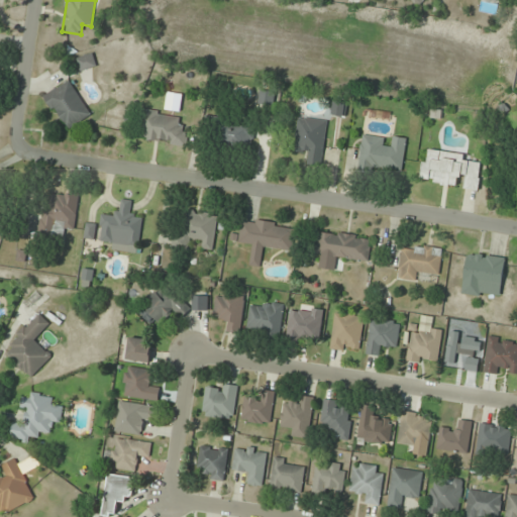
[(76,58),(80,71),(97,67),(93,53),(76,58)]
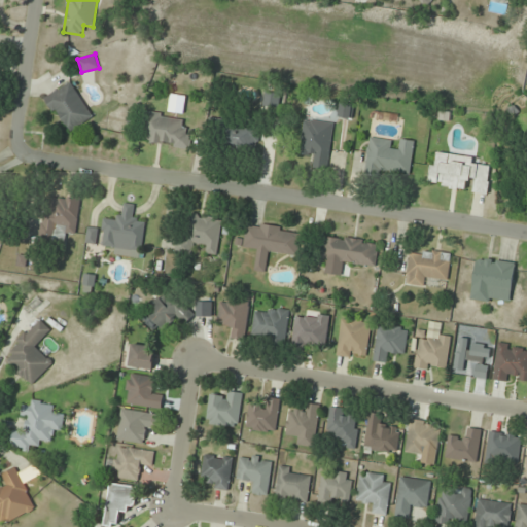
[(45,96),(66,134),(94,118),(73,80),(45,96)]
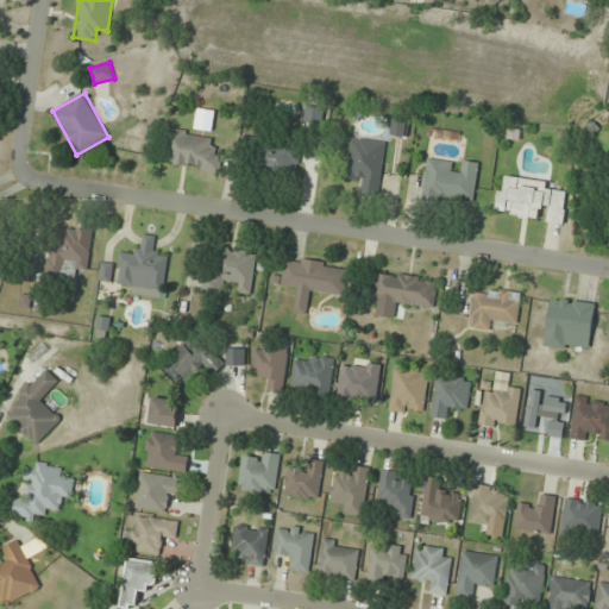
[(306,123),(322,124),(324,107),(307,107),(306,123)]
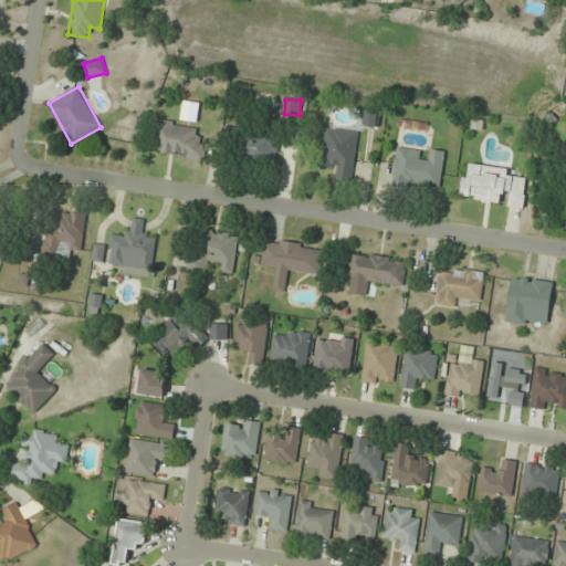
[(379,127),(380,112),(366,111),(365,127),(379,127)]
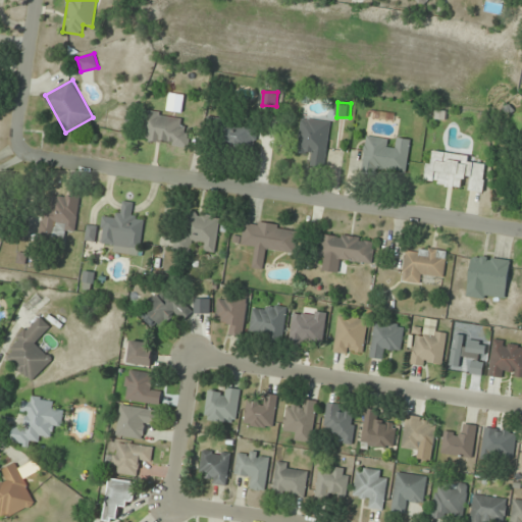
[(139,142),(188,147),(190,127),(180,126),(181,114),(143,110),(139,142)]
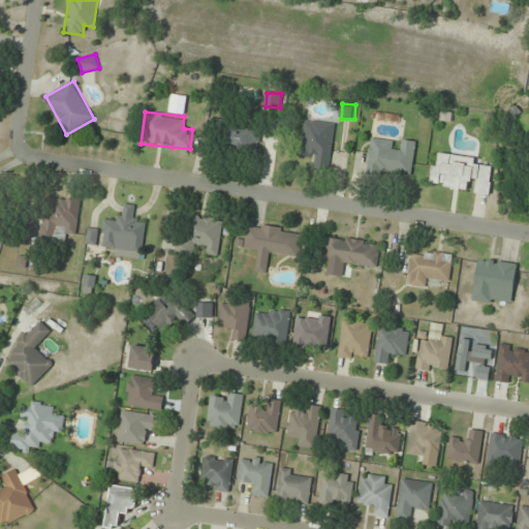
[(313,167),(330,170),(336,123),(305,119),(301,156),(315,157),(313,167)]
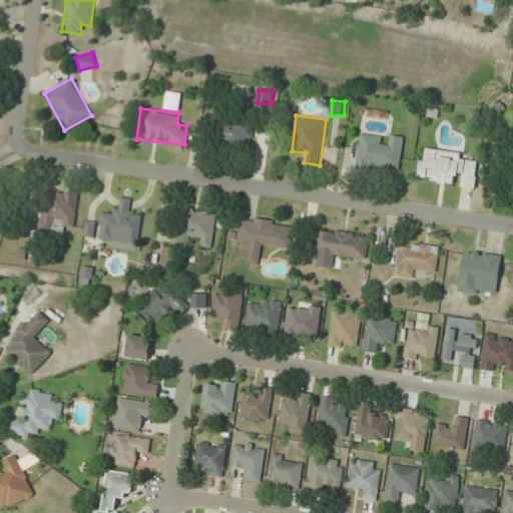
[(216,120),(215,145),(250,147),(251,122),(216,120)]
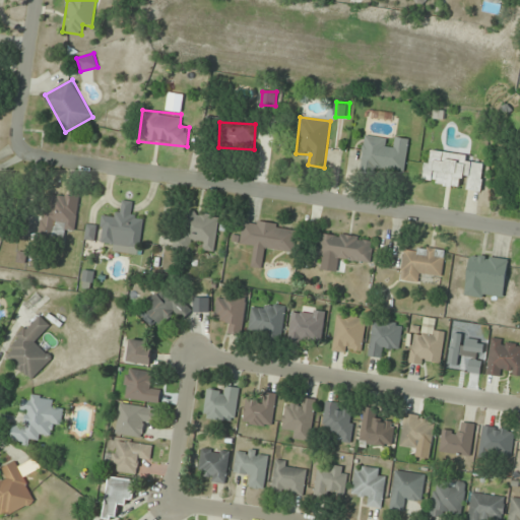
[(405,171),(409,140),(397,138),(396,147),(386,146),(387,136),(365,134),(360,174),(378,176),(379,168),(405,171)]
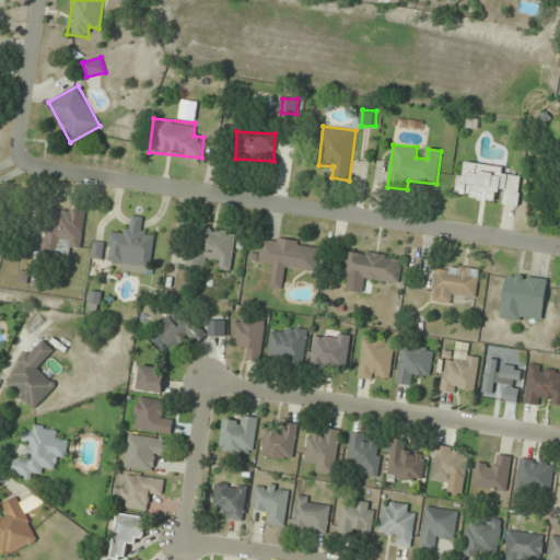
[(459,162),(455,197),(518,206),(523,171),(459,162)]
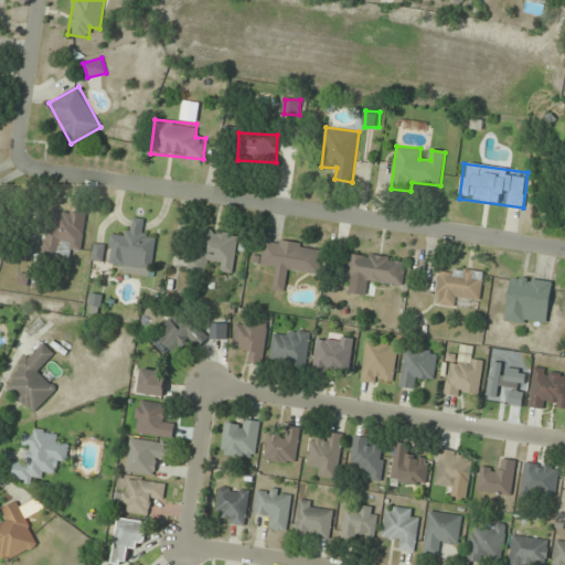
[(71,260),(71,249),(83,251),(86,213),(59,211),(57,226),(46,226),(44,258),(71,260)]
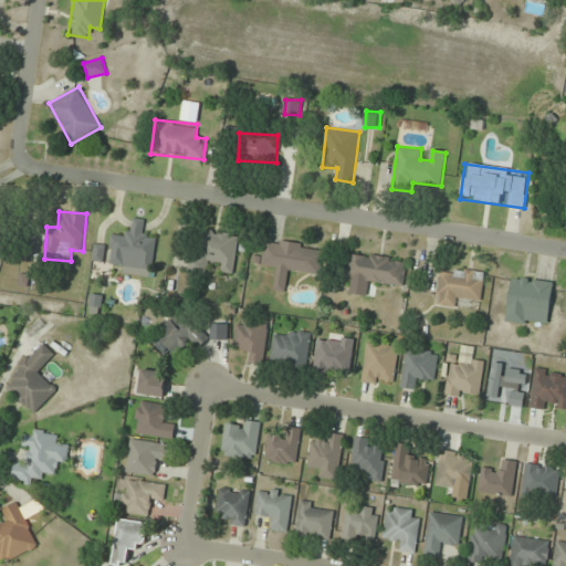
[(111,236),(108,262),(121,264),(119,273),(152,278),(156,237),(144,236),(146,220),(132,218),(129,237),(111,236)]
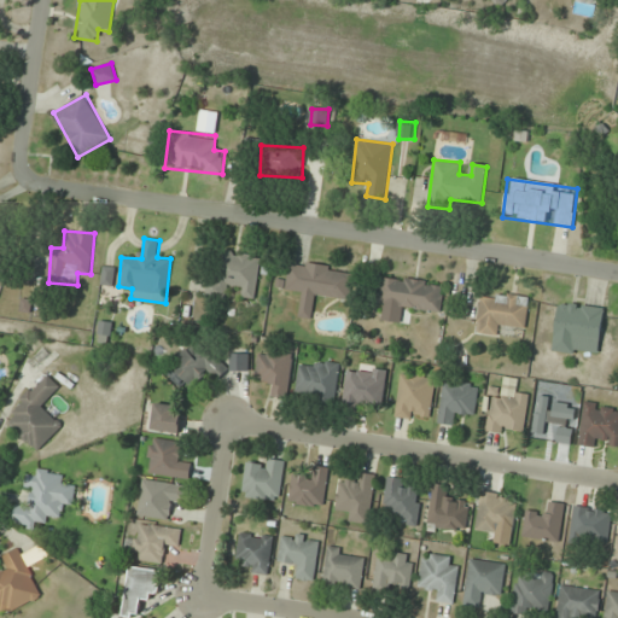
[(261,256),(223,251),(220,277),(209,274),(205,298),(228,302),(229,292),(256,296),(261,256)]
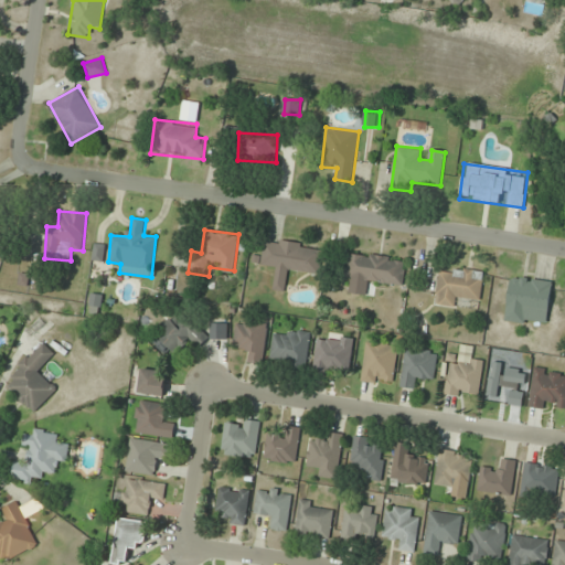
[(286,291),(289,270),(322,274),(326,246),(264,240),(262,266),(275,267),(273,290),(286,291)]
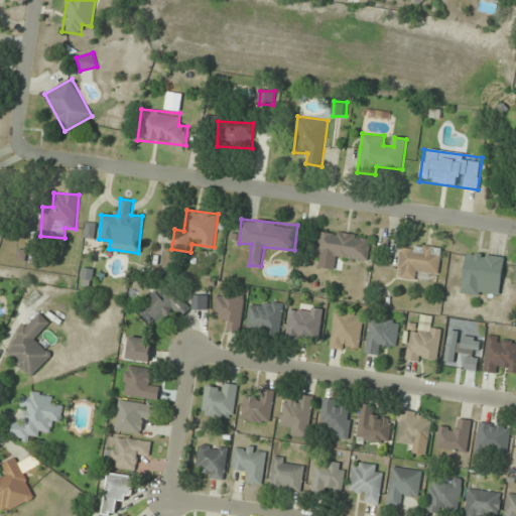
[(368,260),(371,237),(316,230),(313,254),(368,260)]
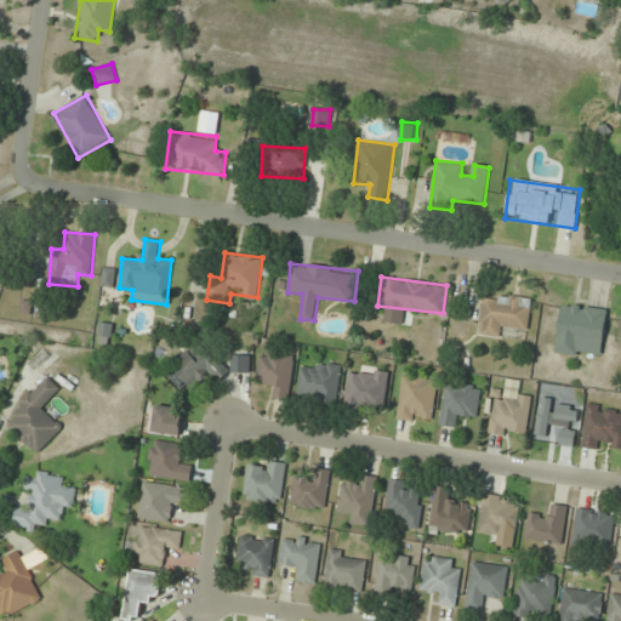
[(531,297),(494,294),(494,301),(482,300),(478,336),(503,339),(505,330),(528,332),(531,297)]
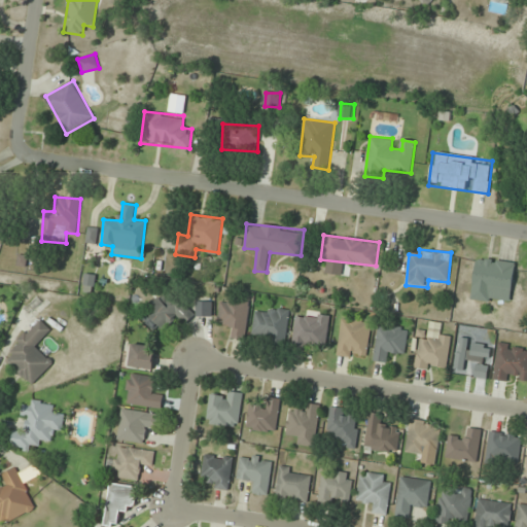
[(516,261),(476,257),(470,301),(511,305),(516,261)]
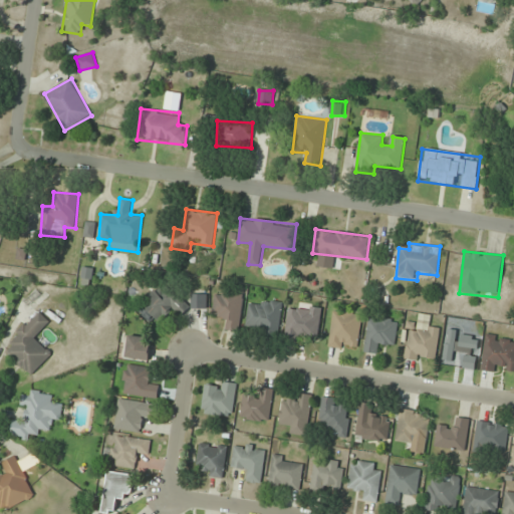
[(142,304),(161,323),(175,308),(182,315),(191,306),(166,281),(142,304)]
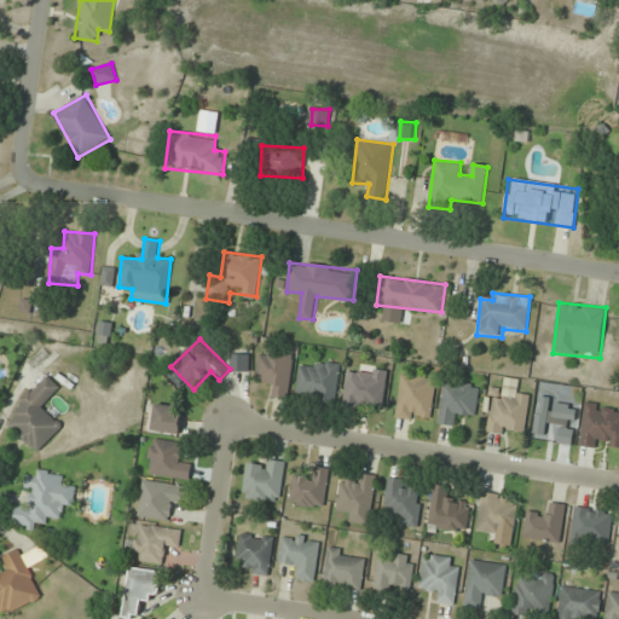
[(267,397),(287,399),(293,354),(260,350),(255,382),(270,383),(267,397)]
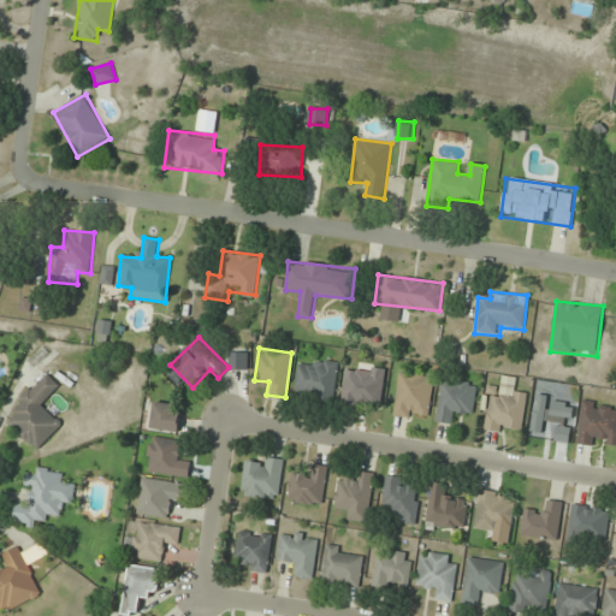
[(298,357),(295,391),(319,395),(318,406),(333,408),(339,363),(298,357)]
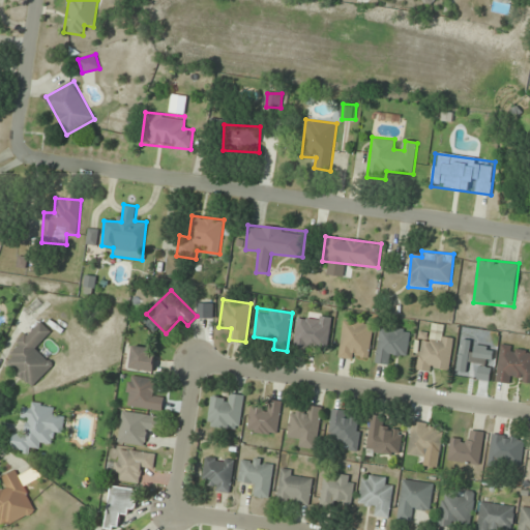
[(295,349),(328,352),(331,317),(297,314),(295,349)]
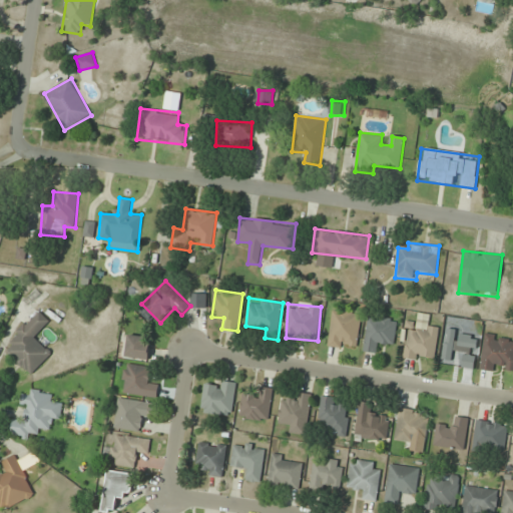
[(32,376),(52,353),(35,339),(51,321),(39,311),(3,352),(32,376)]
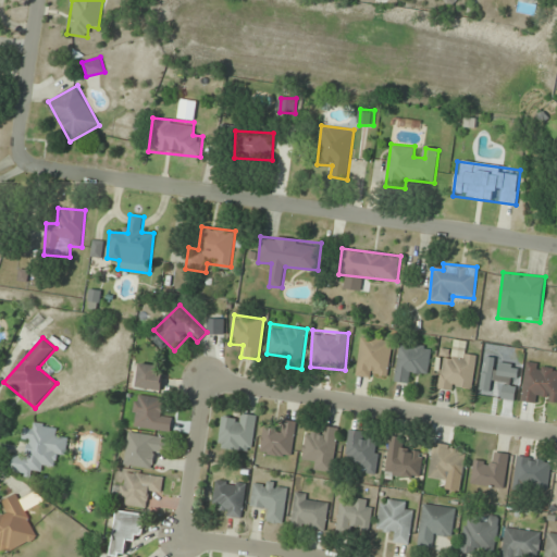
[(392,342),(361,337),(356,375),(387,380),(392,342)]
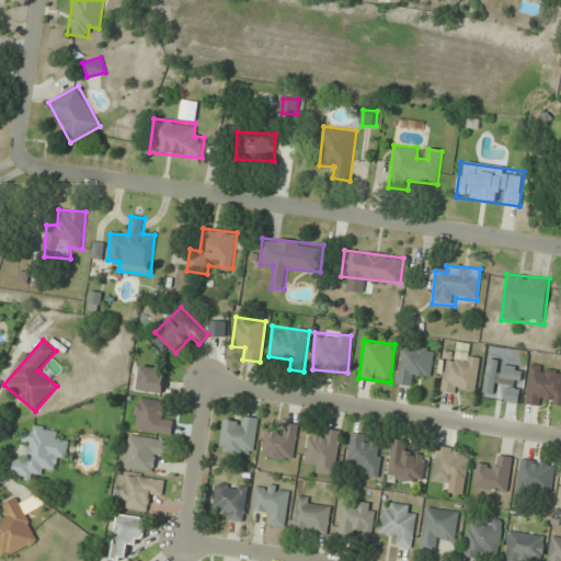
[(434,350),(402,346),(398,387),(408,388),(409,379),(431,381),(434,350)]
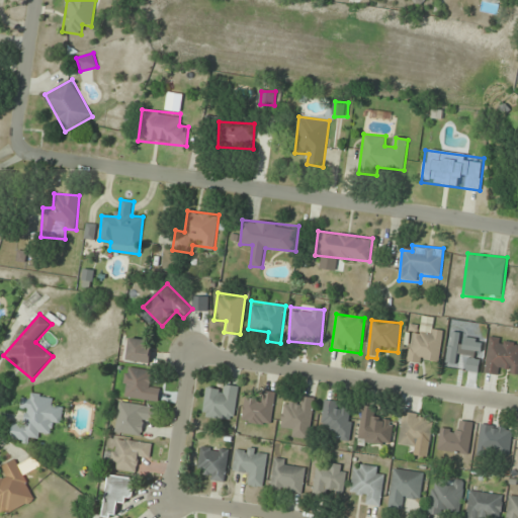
[(411,333),(407,360),(438,365),(443,331),(423,328),(422,335),(411,333)]
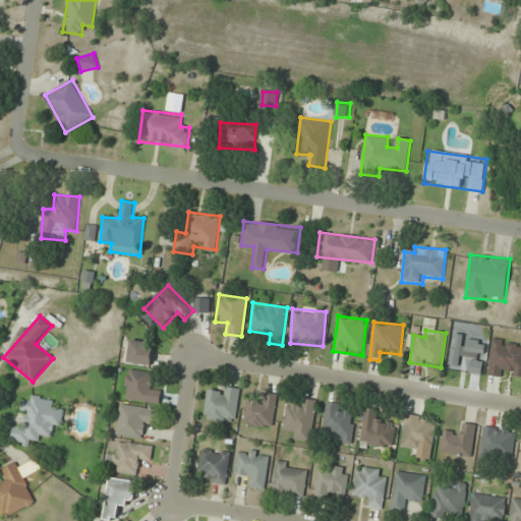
[(510,378),(520,379),(520,343),(491,339),(487,375),(509,379),(510,378)]
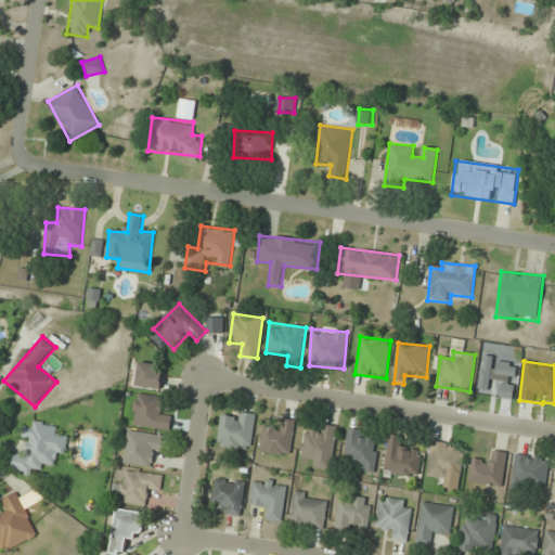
[(137,386),(162,388),(164,365),(139,362),(137,386)]
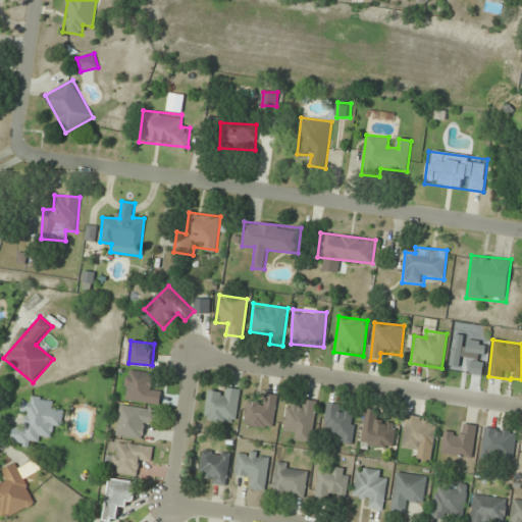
[(161,393),(152,392),(154,373),(127,370),(124,400),(159,404),(161,393)]
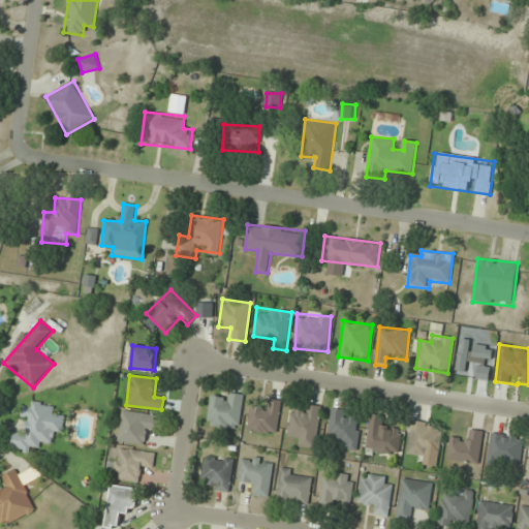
[(208,426),(240,428),(243,395),(222,394),(222,399),(210,398),(208,426)]
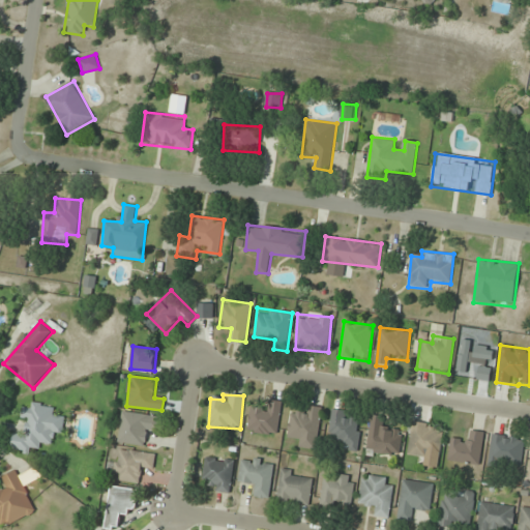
[(271,409),(251,407),(248,431),(277,435),(282,402),(272,401),(271,409)]
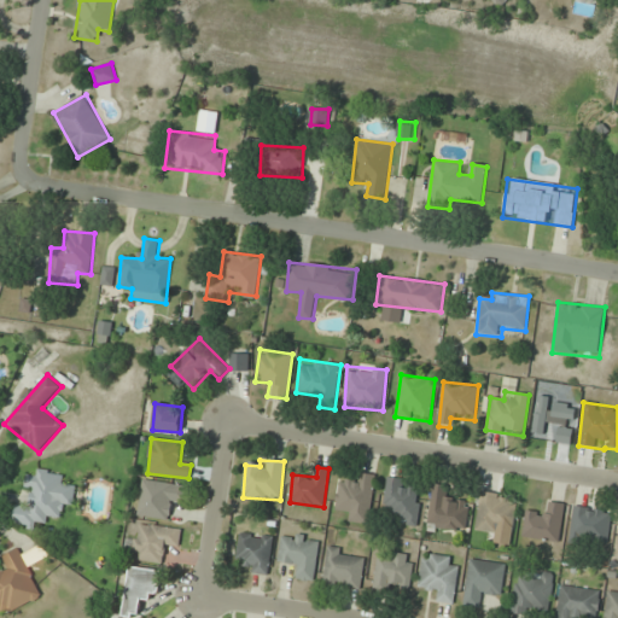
[(13,524),(46,529),(47,517),(60,518),(62,505),(73,506),(75,487),(64,484),(65,473),(38,470),(36,477),(27,476),(25,488),(31,488),(29,506),(16,505),(13,524)]
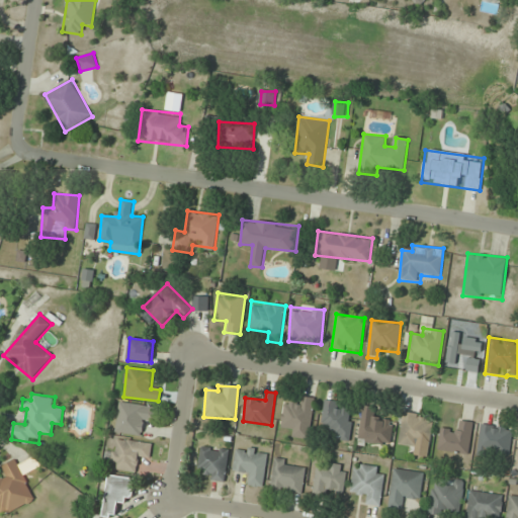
[(284,404),(281,426),(291,427),(290,437),(311,439),(315,398),(295,396),(294,406),(284,404)]
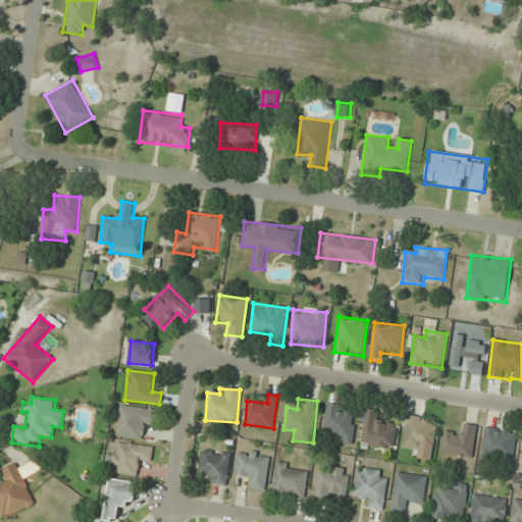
[(358,408),(327,403),(323,432),(333,433),(332,441),(353,445),(358,408)]
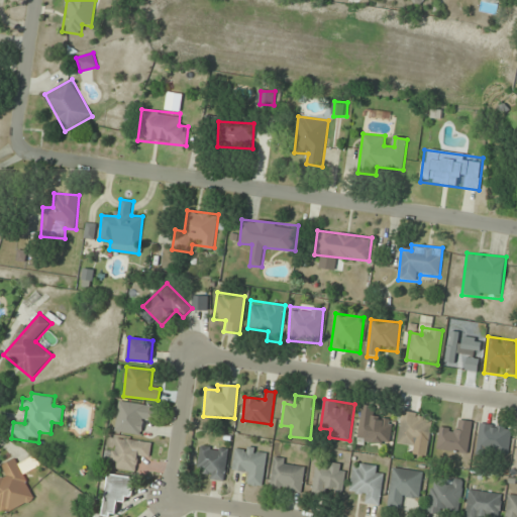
[(115,432),(143,436),(146,418),(156,419),(157,406),(119,401),(115,432)]
